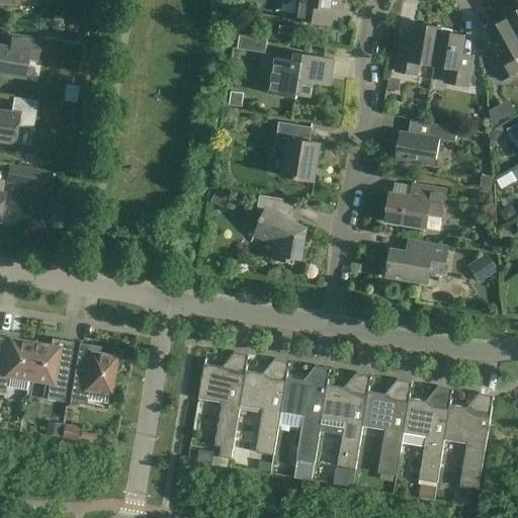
[(298,0),(296,20),(330,25),(333,0),(298,0)]
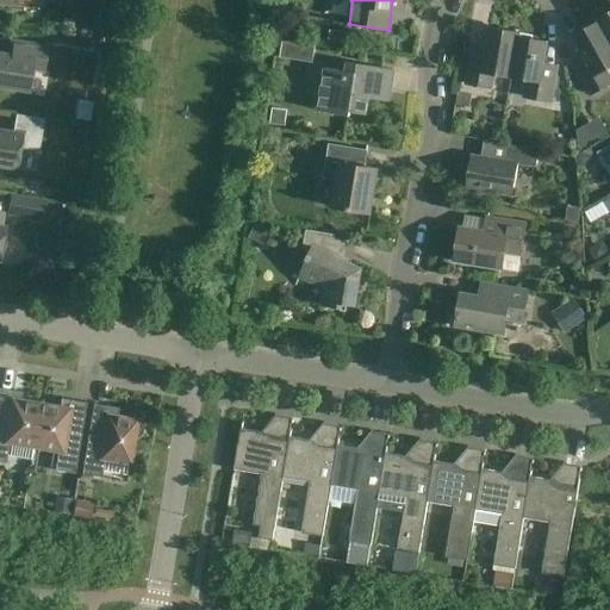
[(609,42),(609,12),(597,19),(599,23),(609,42)]
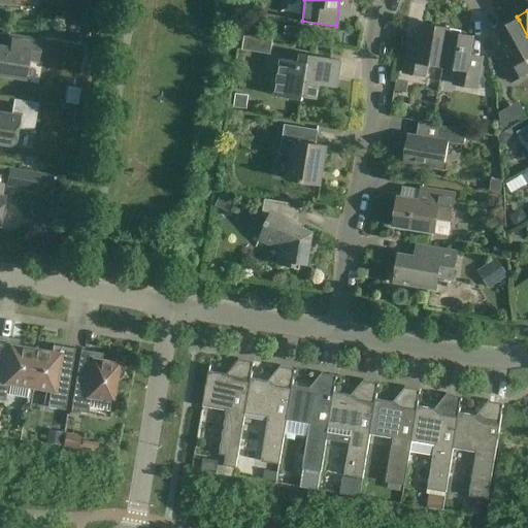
[(527,36),(519,20),(497,32),(509,55),(499,61),(510,83),(527,72),(527,67),(523,59),(527,56),(527,36)]
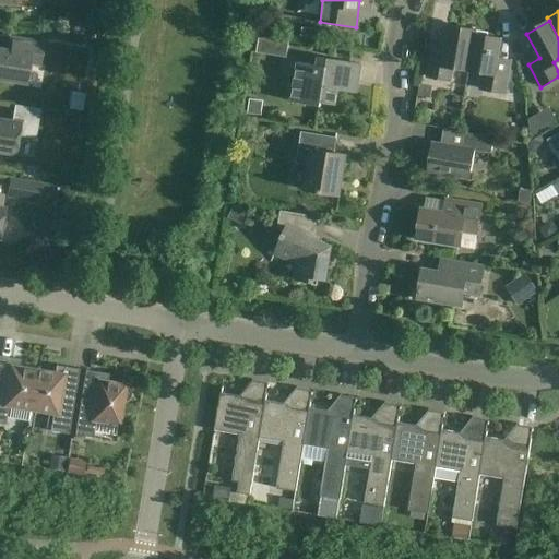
[(453,67),(468,70),(475,34),(476,34),(476,31),(450,26),(445,54),(432,50),(428,76),(450,81),(453,67)]
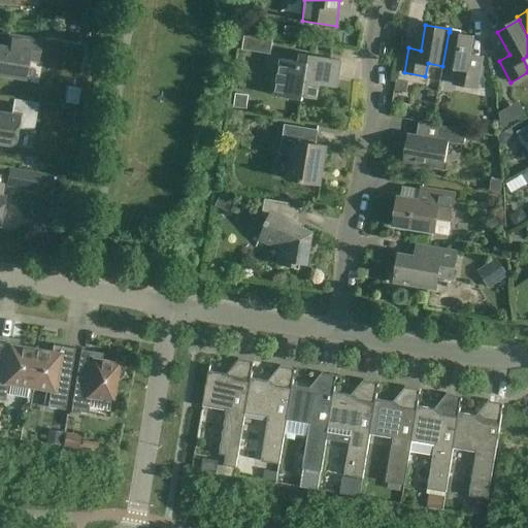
[(449,32),(442,66),(457,68),(454,84),(477,88),(482,64),(469,61),(473,36),(450,32),(449,32)]
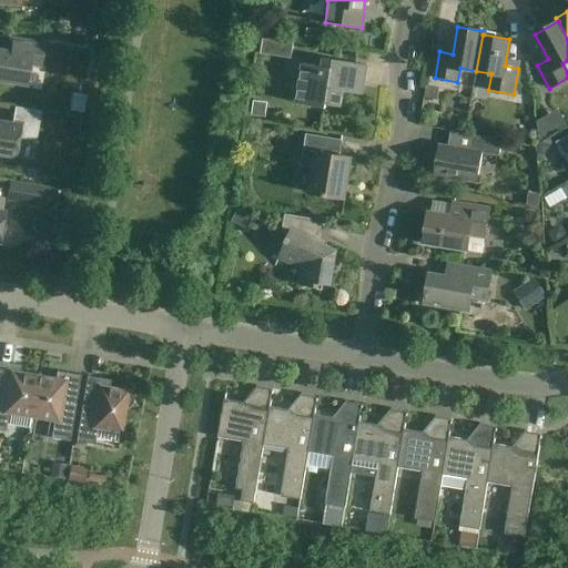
[(40,66),(43,43),(10,38),(8,51),(0,49),(0,80),(26,85),(29,64),(40,66)]
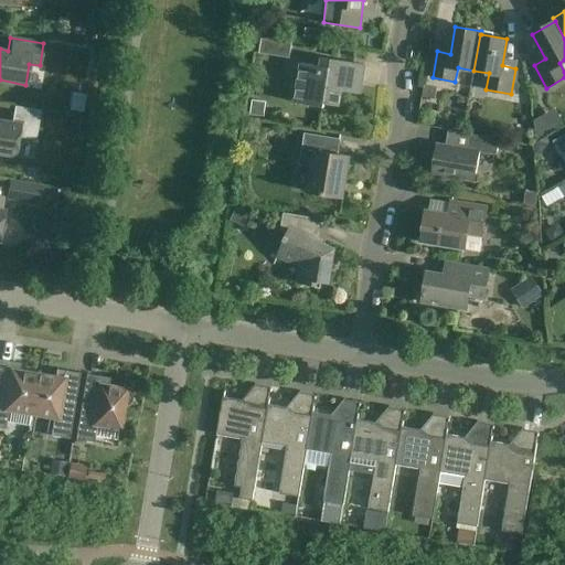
[(365,66),(322,60),(321,68),(301,65),(295,105),(324,109),(324,105),(339,108),(343,80),(363,82),(365,66)]
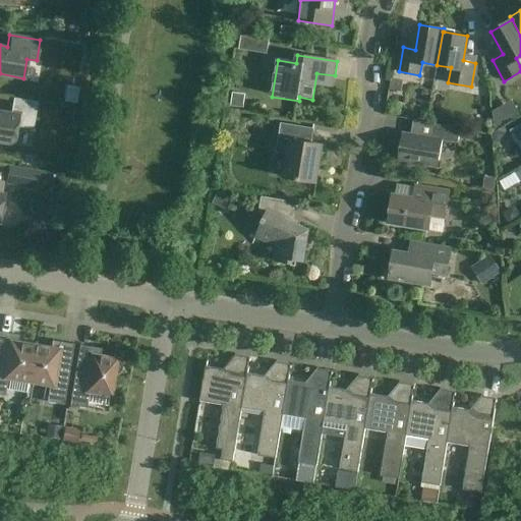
[(403,81),(391,79),(389,90),(402,92),(403,81)]
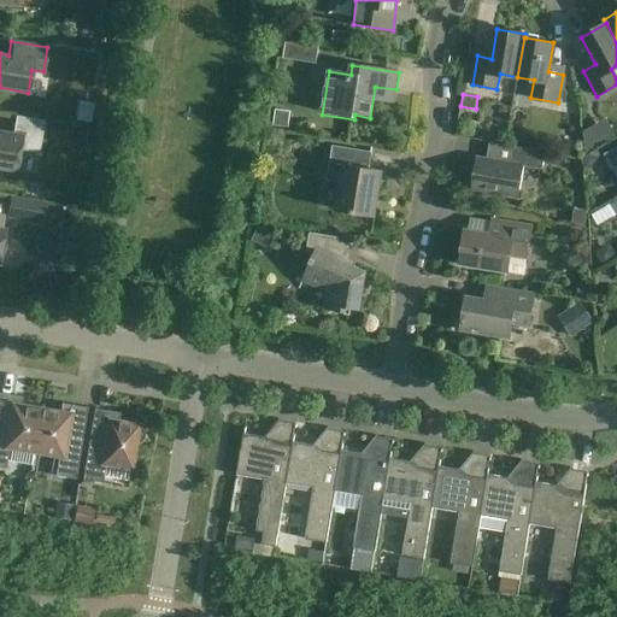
[(45,121),(16,116),(13,134),(0,131),(0,168),(17,171),(21,150),(39,153),(45,121)]
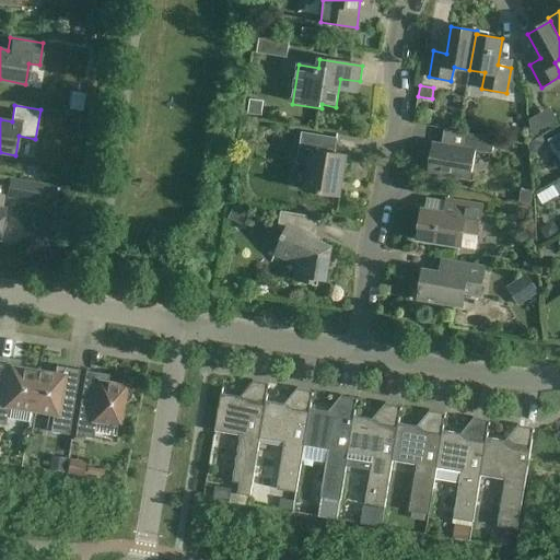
[(545,131),(537,119),(529,124),(532,139),(545,131)]
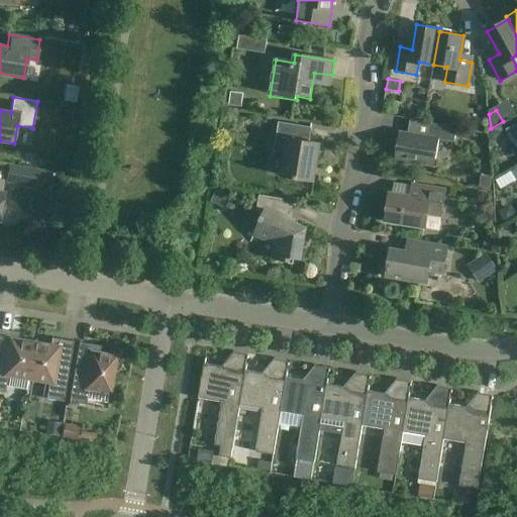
[(312,127),(279,122),(275,150),(287,152),(283,176),(314,181),(320,143),(309,141),(312,127)]
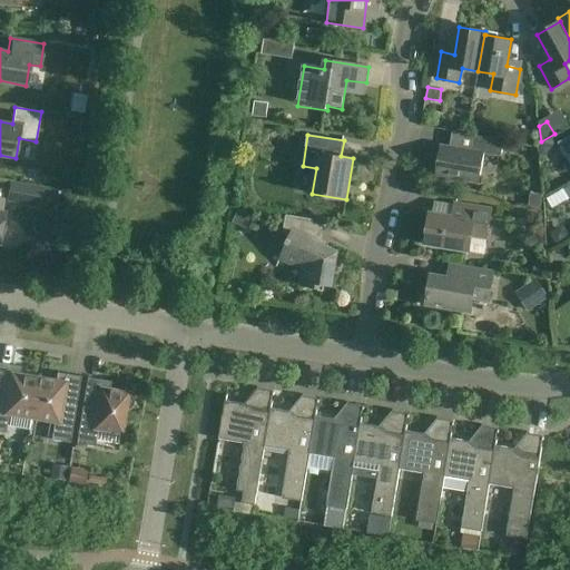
[(569,135),(558,141),(569,164),(569,135)]
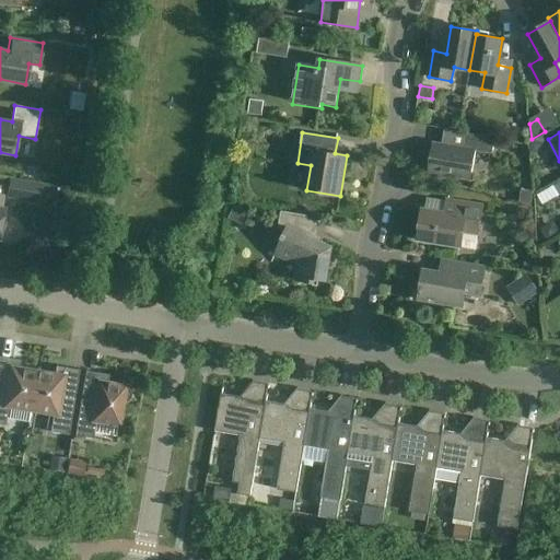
[(496,138),(465,133),(463,149),(433,143),(429,172),(471,179),(476,151),(492,153),(496,138)]
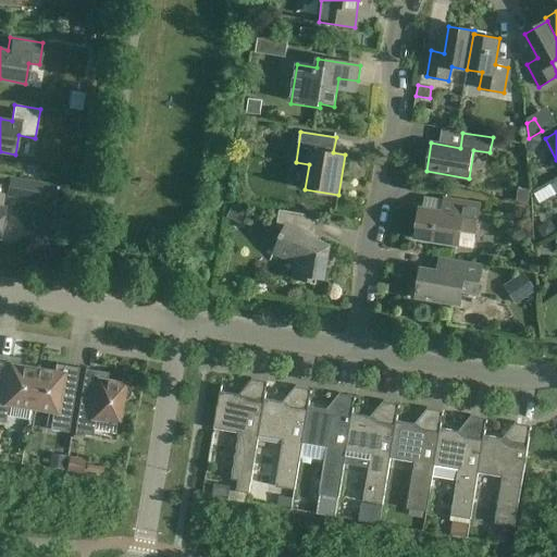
[(58,184),(10,177),(7,196),(39,202),(41,190),(56,193),(58,184)]
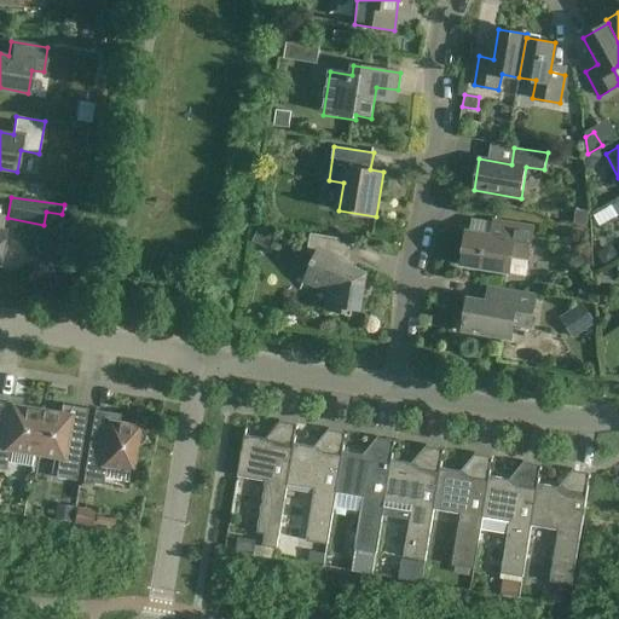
[(468,231),(463,266),(512,275),(525,277),(528,260),(530,260),(534,227),(496,220),(493,235),(468,231)]
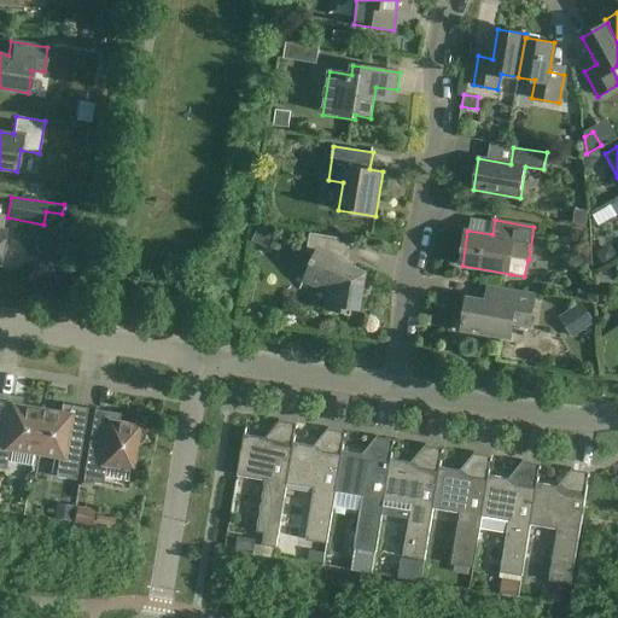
[(340,238),(312,233),(309,248),(316,251),(303,280),(328,292),(326,309),(348,313),(349,308),(360,309),(366,273),(347,264),(350,248),(339,243),(340,238)]
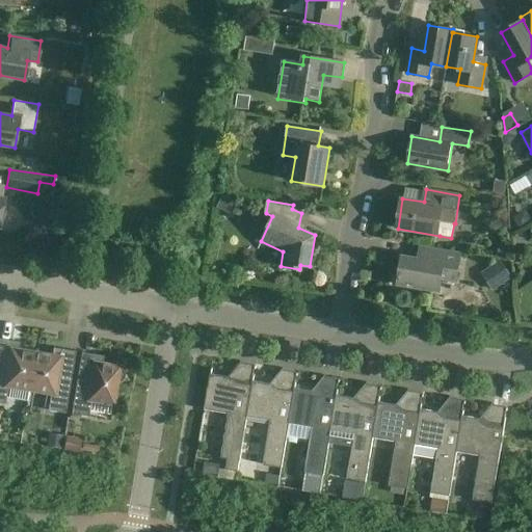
[(462,253),(430,247),(428,260),(402,256),(397,285),(441,292),(443,281),(457,283),(462,253)]
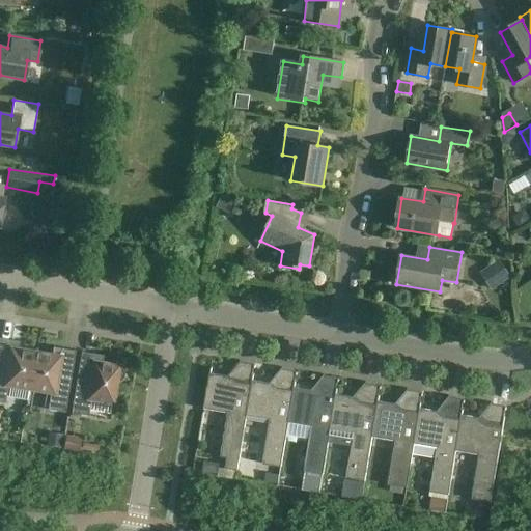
[(486,268),(491,284),(510,280),(507,263),(486,268)]
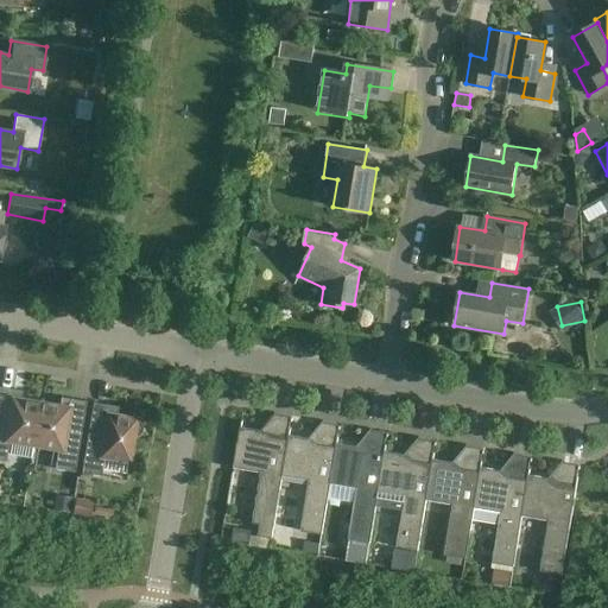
[(33,445),(40,403),(21,399),(23,391),(0,387),(0,460),(6,461),(6,456),(32,460),(33,447),(33,445)]
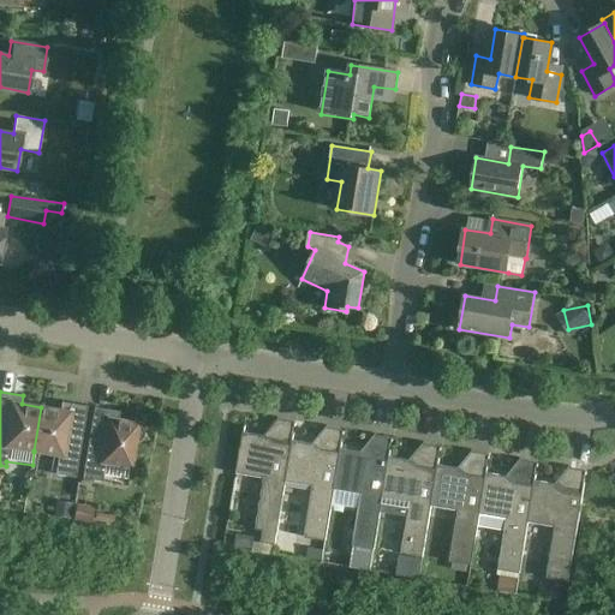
[(34,451),(34,452),(59,455),(55,475),(76,477),(87,406),(61,402),(60,411),(41,407),(34,451)]
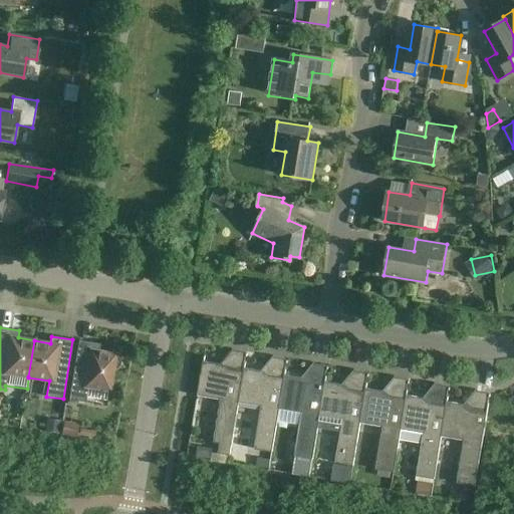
[(100,344),(78,340),(69,400),(85,403),(88,387),(109,391),(112,370),(115,369),(117,368),(118,367),(119,366),(120,364),(120,363),(120,361),(119,360),(118,359),(117,357),(115,356),(115,353),(98,351),(100,344)]
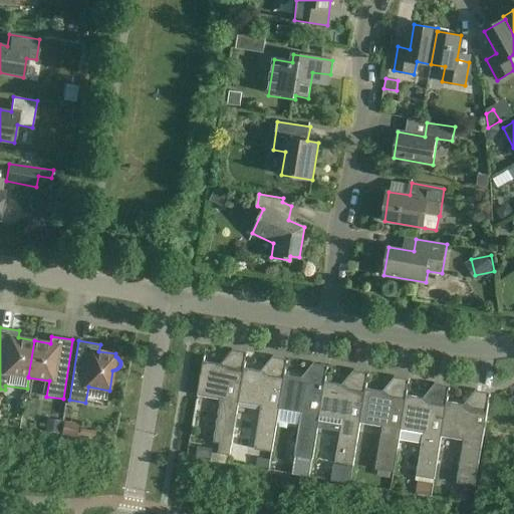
[(244,371),(243,371),(228,369),(221,364),(203,361),(198,395),(221,399),(214,443),(220,443),(218,453),(230,455),(231,445),(232,445),(239,402),(244,371)]
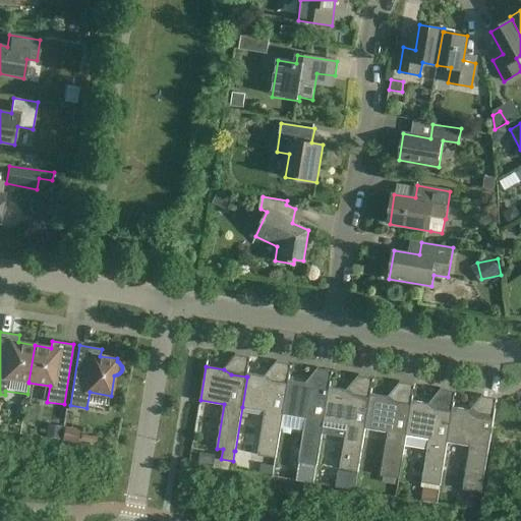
[(247,377),(242,407),(265,411),(257,455),(276,458),(284,414),(283,414),(288,384),(273,382),(265,375),(247,373),(246,377),(247,377)]
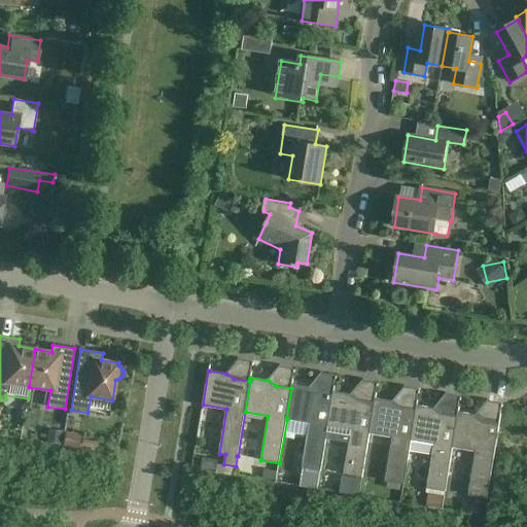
[(318,489),(328,426),(327,426),(332,395),(317,392),(309,387),(291,384),(291,388),(286,419),(287,419),(310,423),(303,467),(310,468),(307,487),(318,489)]
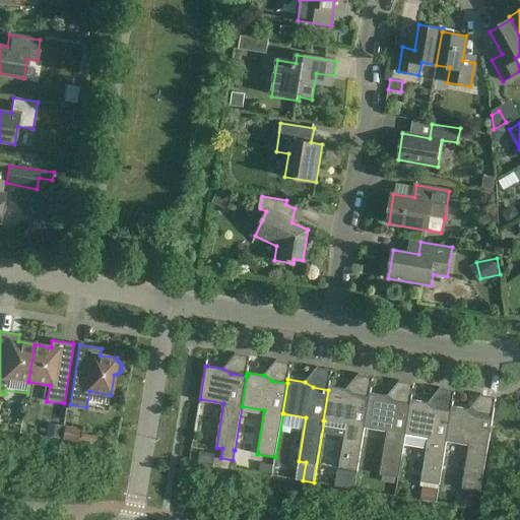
[(329,386),(328,390),(323,420),(324,420),(346,424),(339,467),(358,471),(365,428),(369,396),(353,394),(346,389),(329,386)]
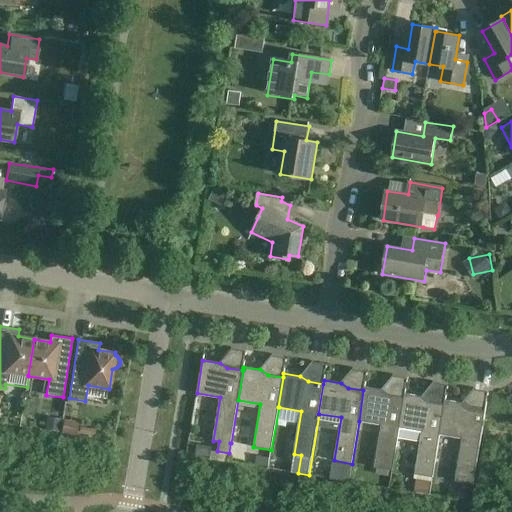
[(364,387),(363,390),(359,421),(382,424),(375,467),(377,468),(376,474),(388,476),(389,469),(393,470),(398,438),(397,438),(404,397),(389,395),(382,390),(364,387)]
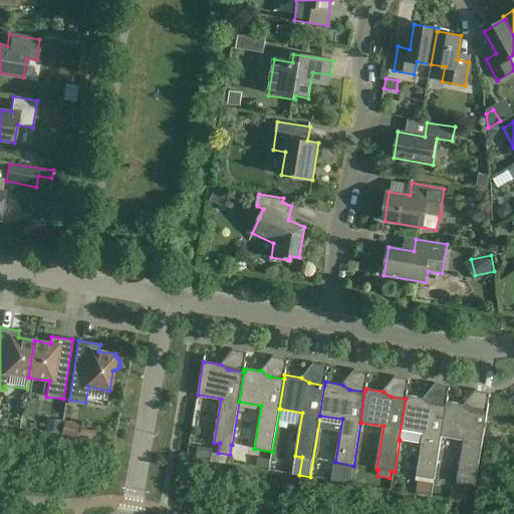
[(399,440),(400,440),(422,444),(417,476),(435,479),(442,436),(441,436),(446,406),(432,403),(424,398),(407,395),(406,399),(399,440)]
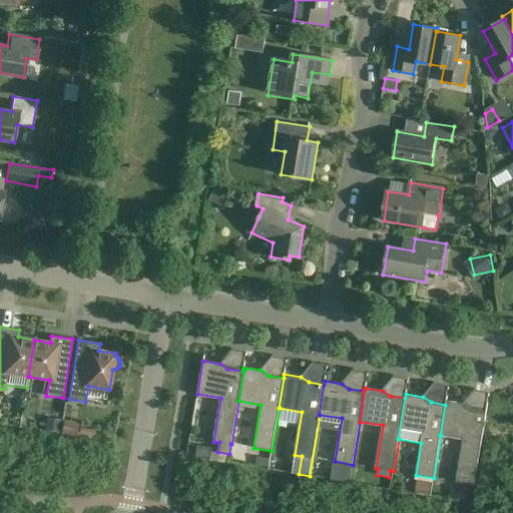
[(440,435),(441,435),(463,438),(456,481),(474,484),(486,412),(471,409),(464,404),(446,401),(446,405),(445,405),(440,435)]
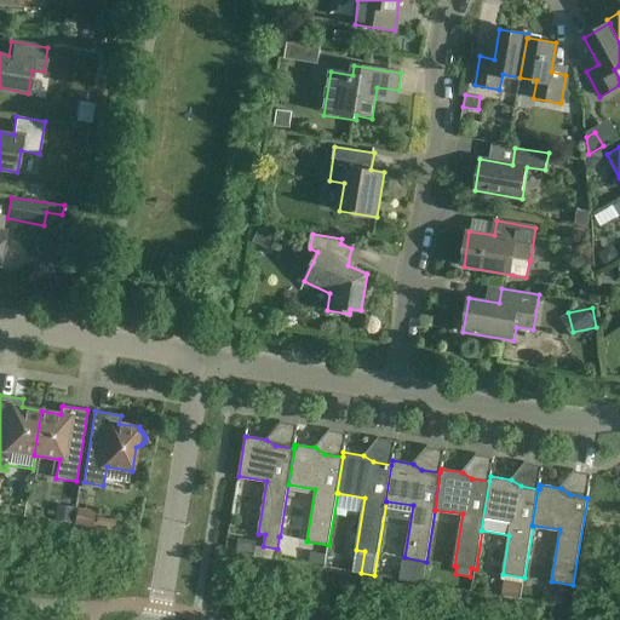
[(74,509),(57,505),(55,521),(70,523),(74,509)]
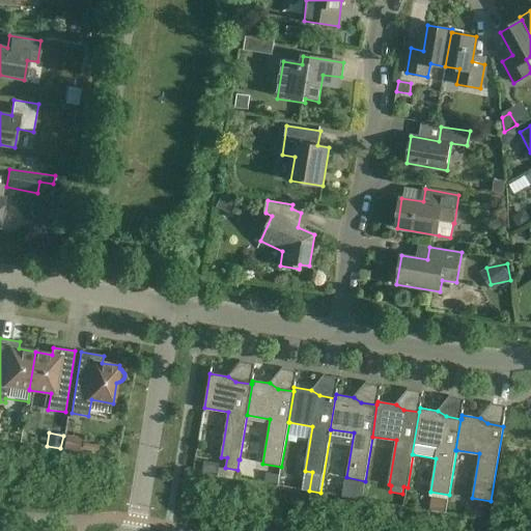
[(82,438),(66,436),(63,451),(79,453),(79,449),(99,453),(100,445),(81,442),(82,438)]
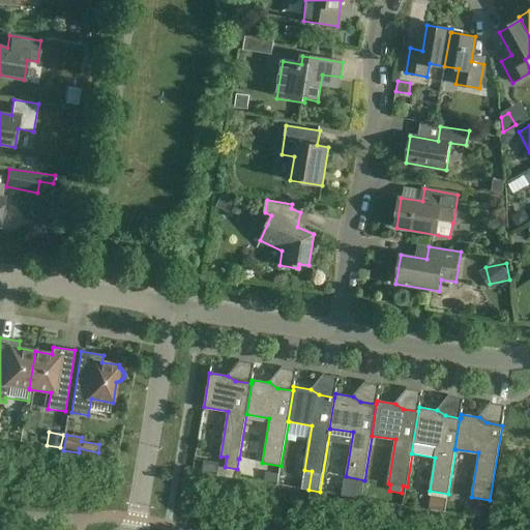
[(278,473),(266,471),(264,481),(276,484),(278,473)]
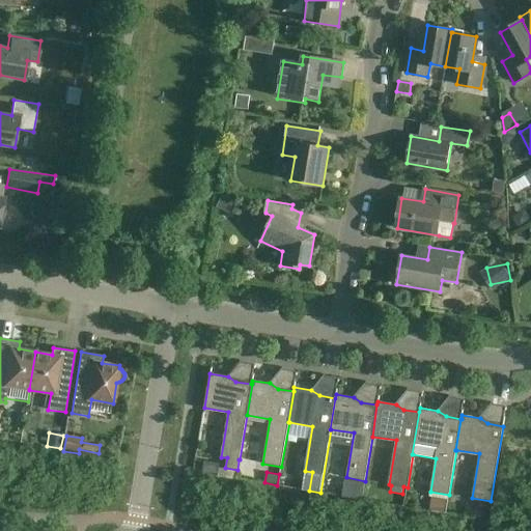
[(346,479),(343,496),(361,499),(364,482),(346,479)]
